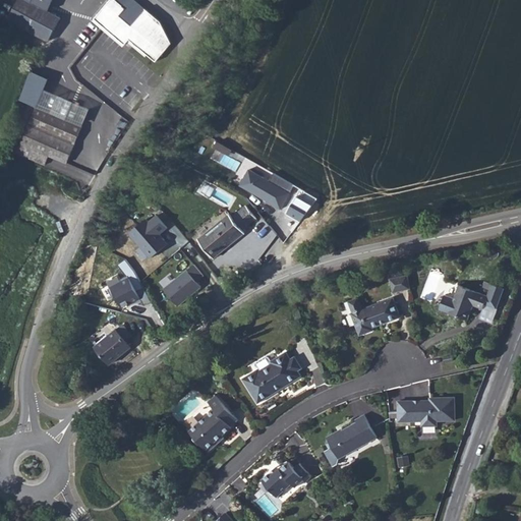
[(49,41),(61,18),(25,0),(16,0),(7,19),(49,41)]
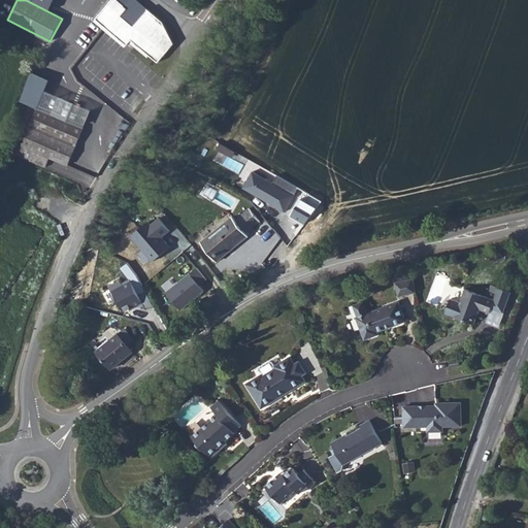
[(31,0),(50,8),(54,0),(31,0)]
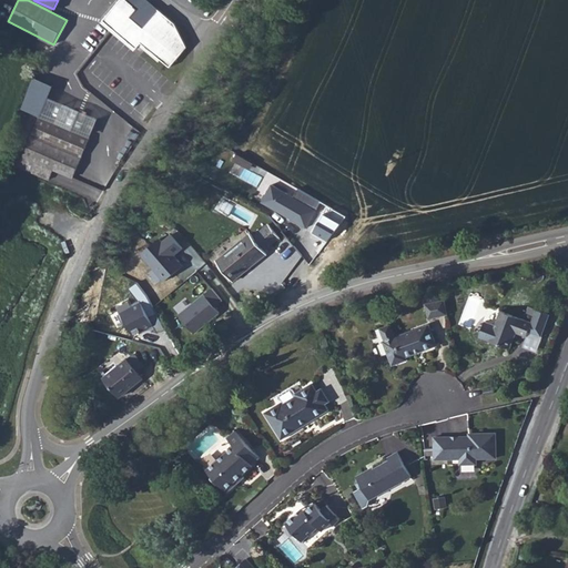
[(120,0),(103,20),(137,49),(142,43),(171,68),(188,48),(175,23),(148,0),(139,0),(134,6),(127,0),(120,0)]
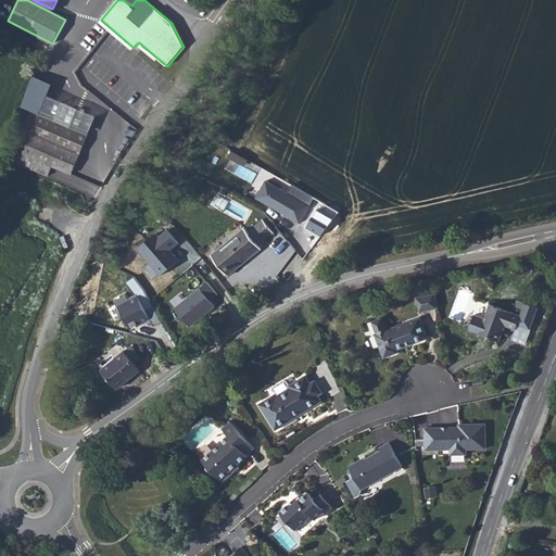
[(72,174),(97,116),(81,110),(74,128),(40,114),(20,156),(16,162),(48,176),(52,165),(72,174)]
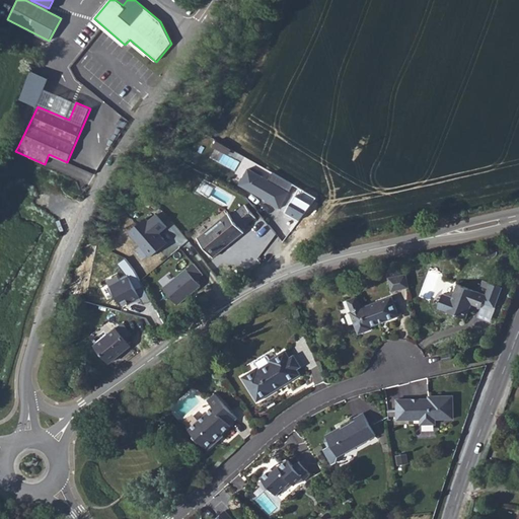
[(18,146),(38,106),(30,103),(11,142),(18,146)]
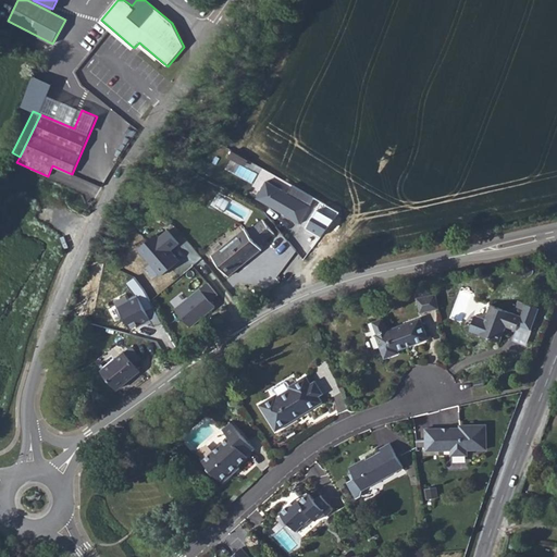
[(234,150),(225,146),(222,151),(231,156),(234,150)]
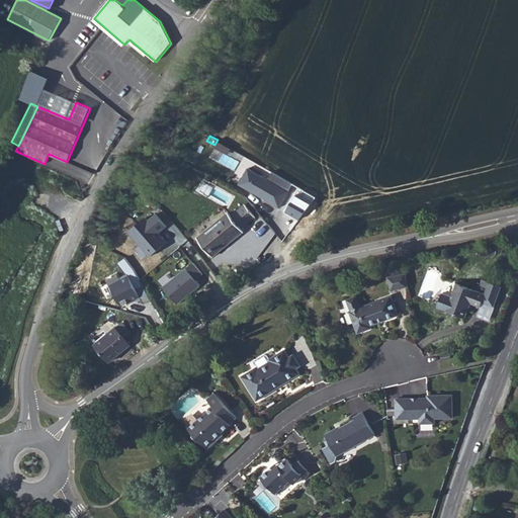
[(225,144),(218,140),(214,145),(222,149),(225,144)]
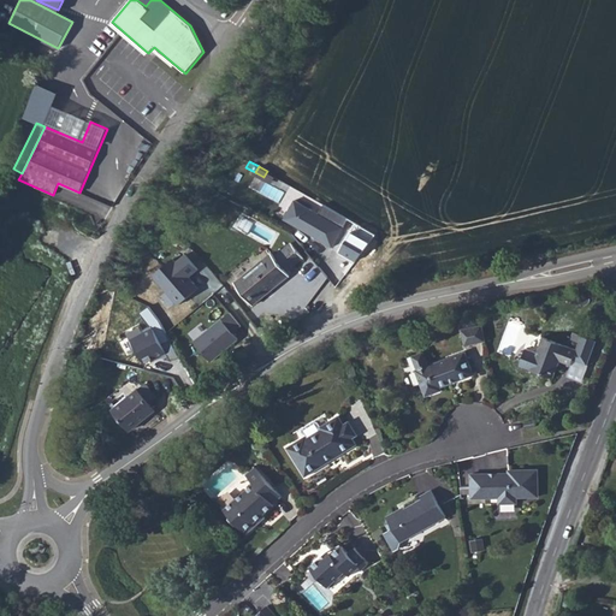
[(349,219),(324,205),(319,213),(295,200),(289,209),(298,215),(294,225),(309,235),(312,231),(317,234),(314,237),(332,248),(349,219)]
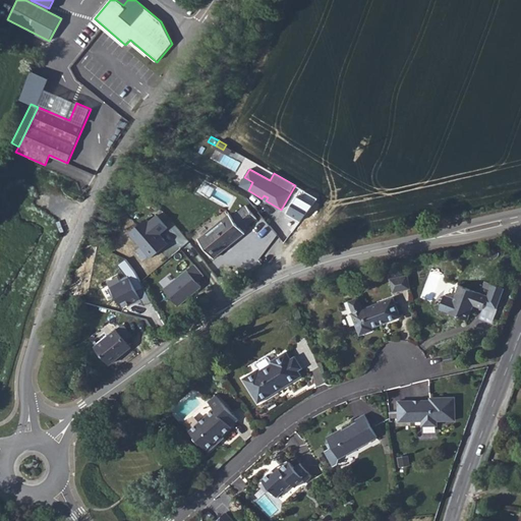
[(252,182),(244,177),(240,185),(248,190),(252,182)]
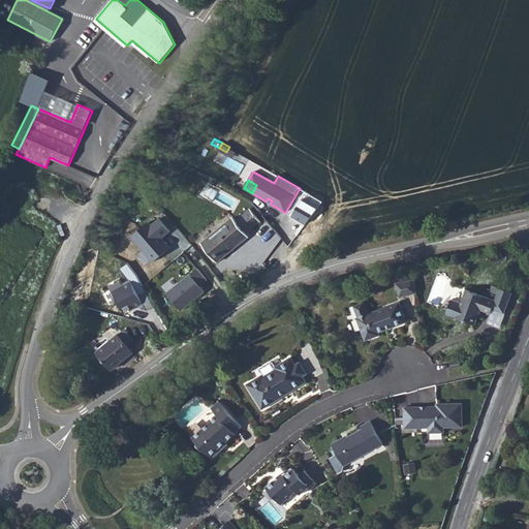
[(247,232),(260,221),(250,209),(237,220),(234,217),(203,243),(218,261),(249,237),(247,232)]
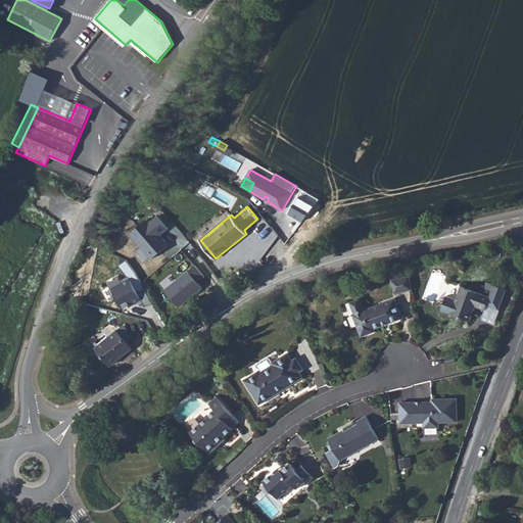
[(148,219),(131,233),(151,258),(168,245),(164,241),(165,240),(160,234),(169,228),(158,215),(150,222),(148,219)]
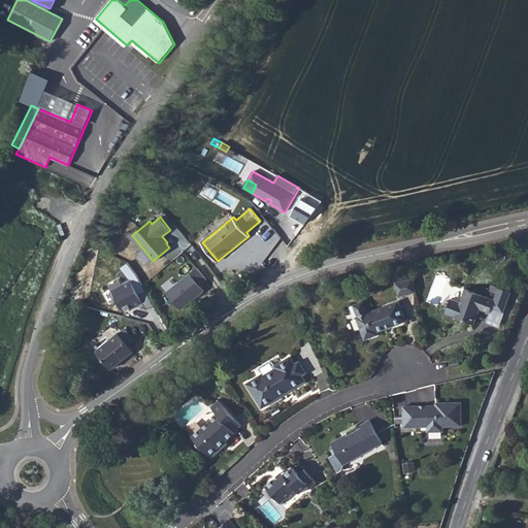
[(125,274),(129,265),(121,261),(117,269),(125,274)]
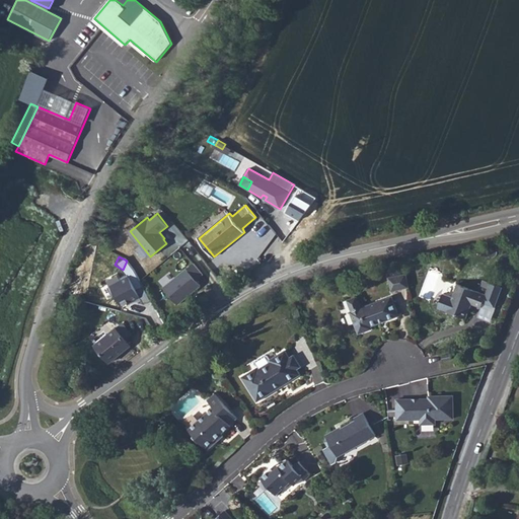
[(503,270),(509,264),(503,258),(498,264),(503,270)]
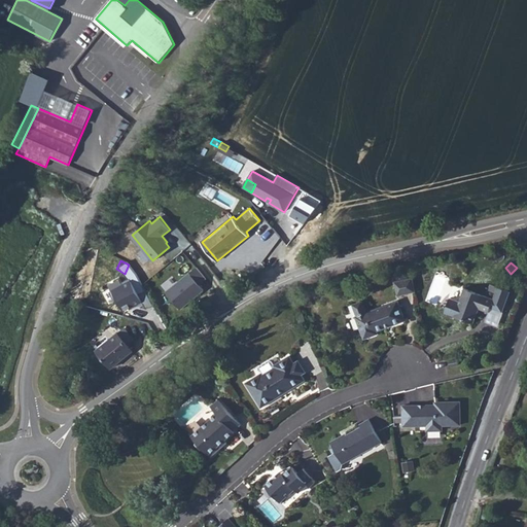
[(207,279),(198,268),(168,291),(182,309),(205,290),(200,284),(207,279)]
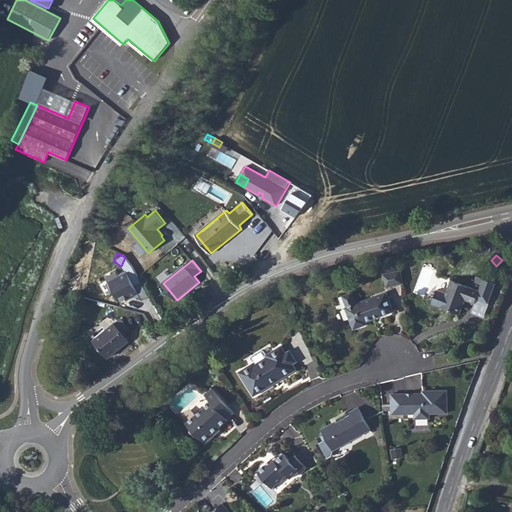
[(149,295),(142,281),(135,285),(127,269),(119,273),(120,276),(107,283),(112,292),(115,290),(121,301),(133,294),(134,297),(139,294),(142,299),(149,295)]
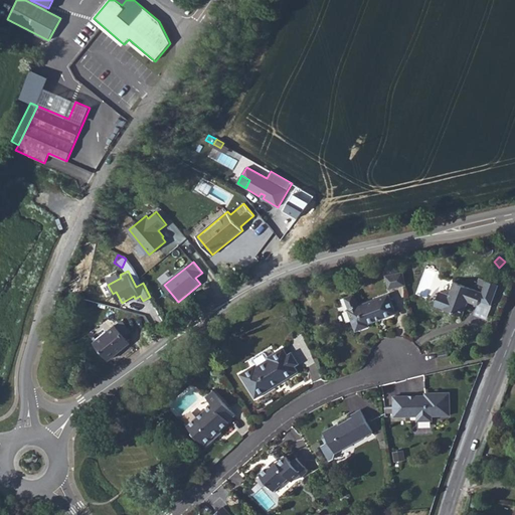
[(406,285),(403,272),(399,273),(389,275),(386,276),(389,289),(406,285)]
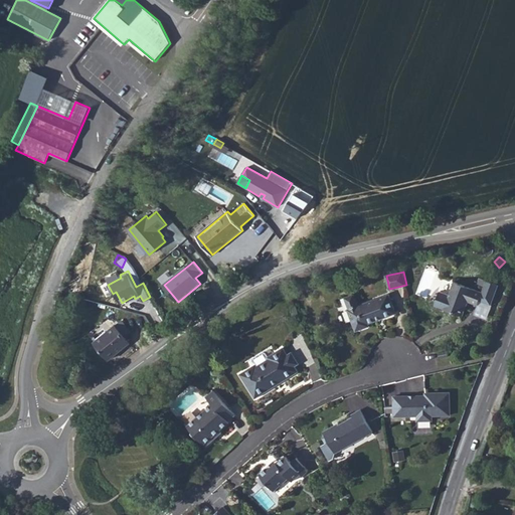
[(500,285),(488,280),(484,292),(456,281),(450,295),(441,291),(436,305),(464,316),(469,301),(479,305),(480,300),(492,305),(500,285)]
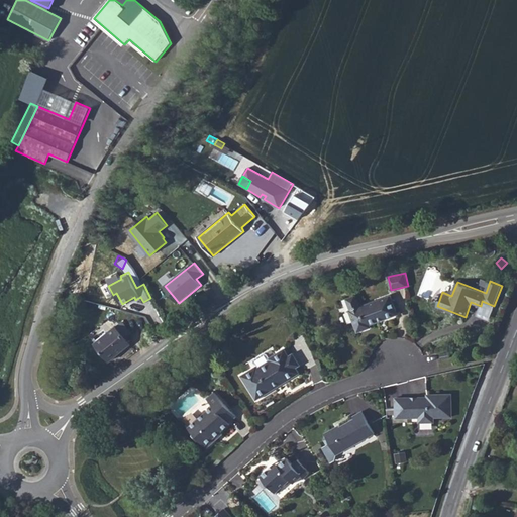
[(346,299),(350,310),(360,306),(356,295),(346,299)]
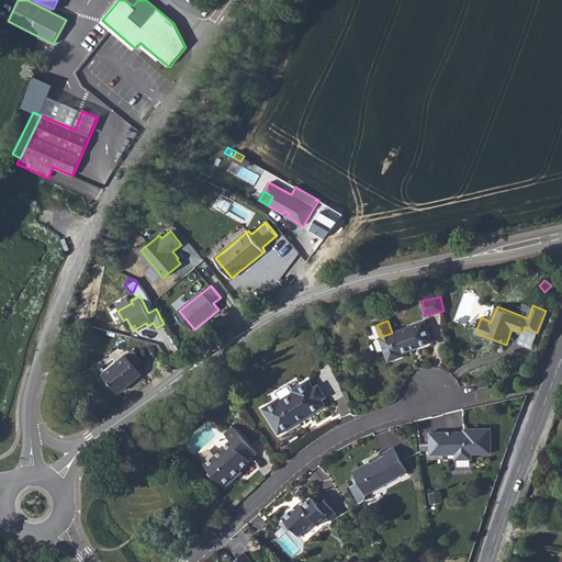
[(420,347),(434,341),(426,321),(392,333),(381,337),(380,337),(389,361),(404,356),(403,353),(412,350),(411,347),(419,344),(420,347)]
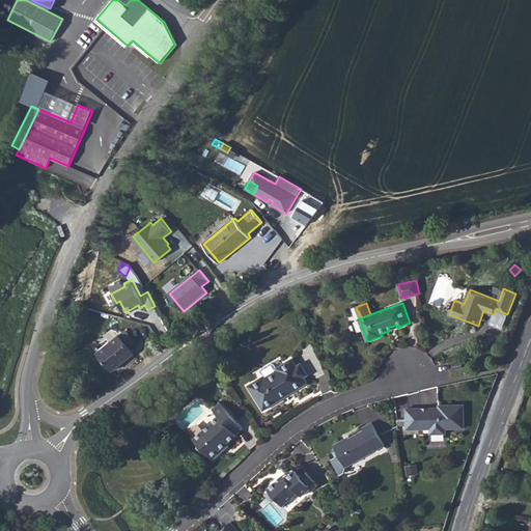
[(136,342),(127,330),(99,353),(113,370),(135,354),(129,346),(136,342)]
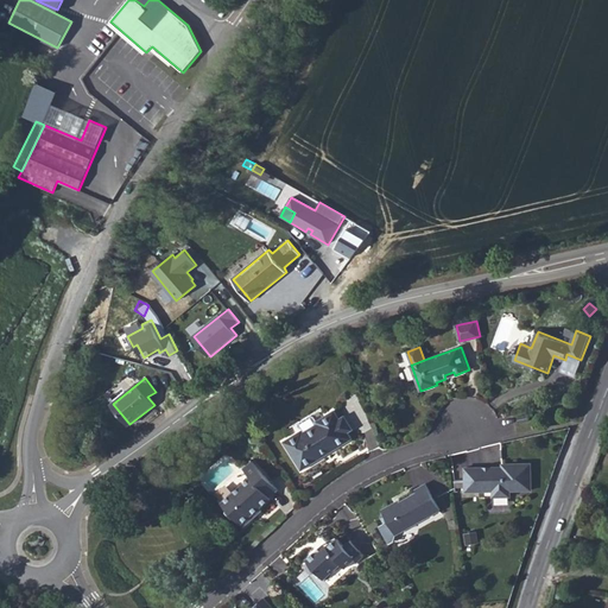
[(303,430),(284,441),(302,470),(321,458),(320,456),(333,448),(335,450),(353,438),(349,432),(354,429),(346,415),(341,418),(335,410),(317,420),(315,417),(311,416),(301,422),(299,425),(303,430)]
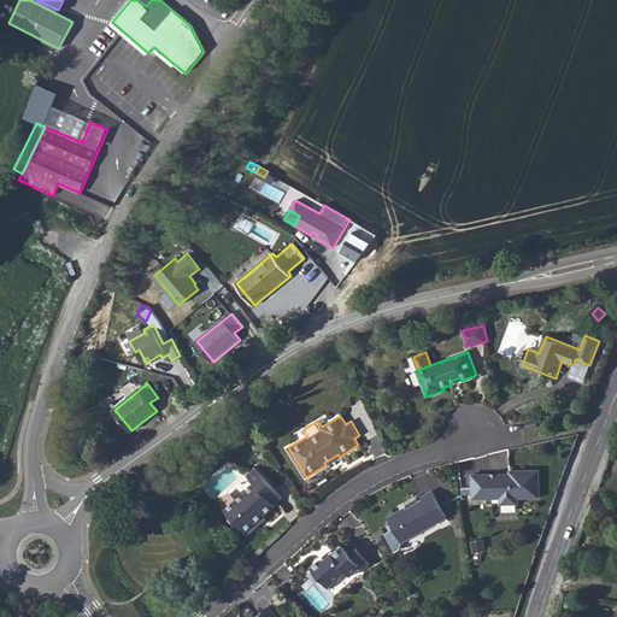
[(325,465),(340,457),(338,454),(324,463),(325,465)]
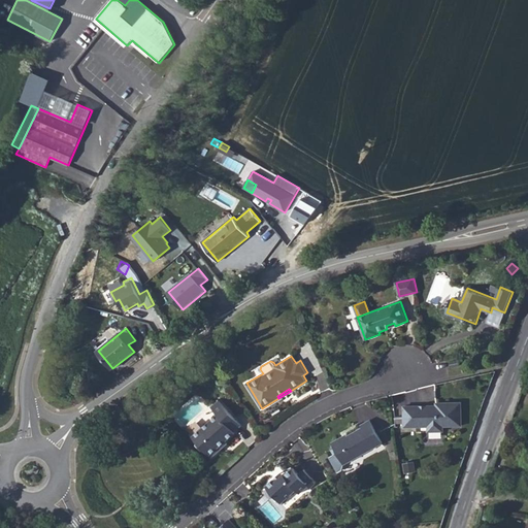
[(198,440),(198,444),(202,450),(206,450),(212,457),(222,449),(220,447),(227,440),(236,432),(235,431),(242,425),(220,400),(211,406),(219,414),(193,436),(198,440)]
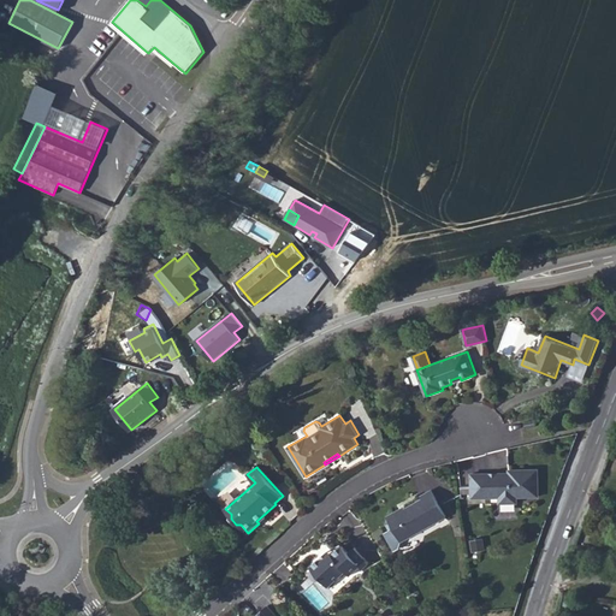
[(491,474),(472,474),(472,487),(472,492),(472,498),(499,498),(499,504),(517,503),(517,497),(539,497),(538,469),(509,471),(509,473),(497,474),(497,477),(491,477),(491,474)]
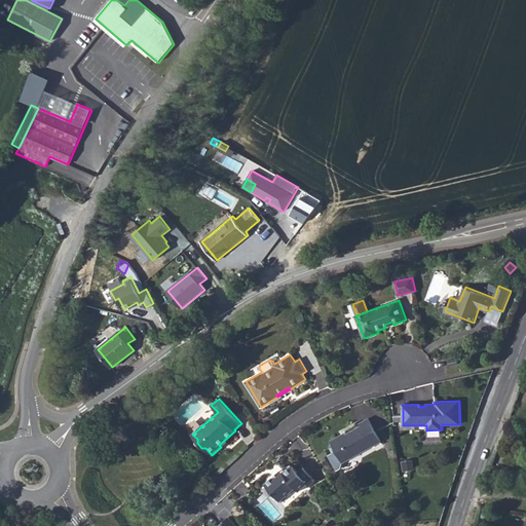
[(381,442),(369,418),(360,423),(361,426),(346,435),(342,437),(342,435),(331,441),(332,443),(331,447),(334,453),(329,455),(337,471),(341,468),(343,463),(381,442)]
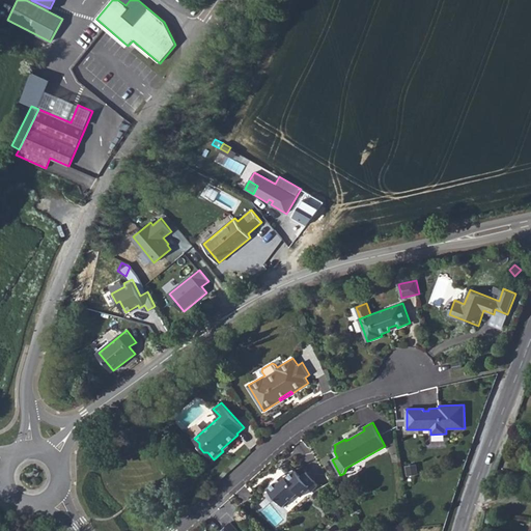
[(230,446),(228,443),(221,449),(223,451),(230,446)]
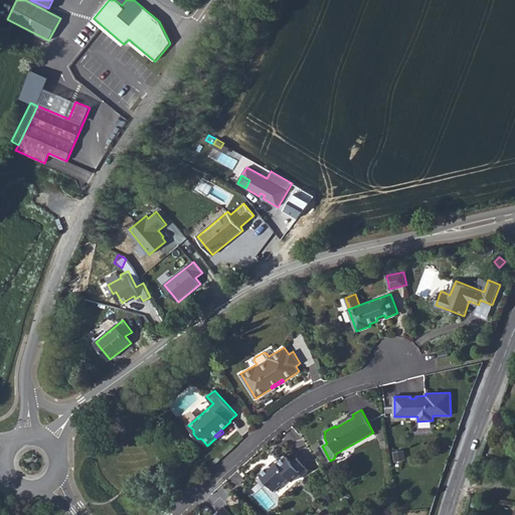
[(405,460),(403,452),(394,453),(395,461),(405,460)]
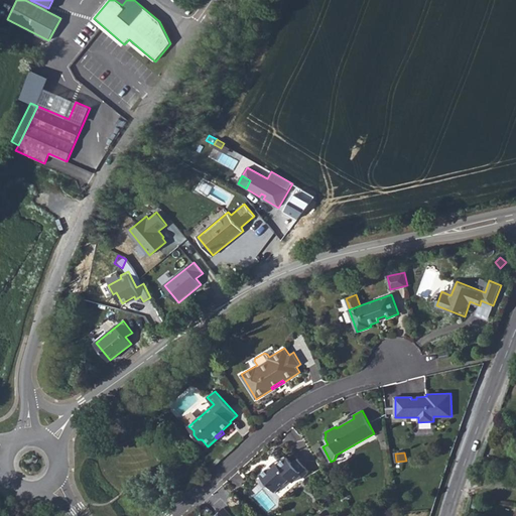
[(292,464),(286,457),(278,465),(277,463),(270,469),(269,468),(260,475),(262,477),(259,480),(265,487),(268,484),(275,492),(290,479),(293,482),(301,475),(303,477),(308,473),(297,459),(292,464)]
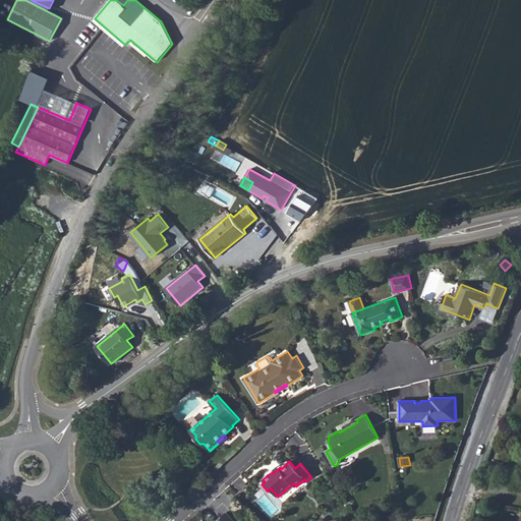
[(233,520),(226,512),(216,520),(233,520)]
